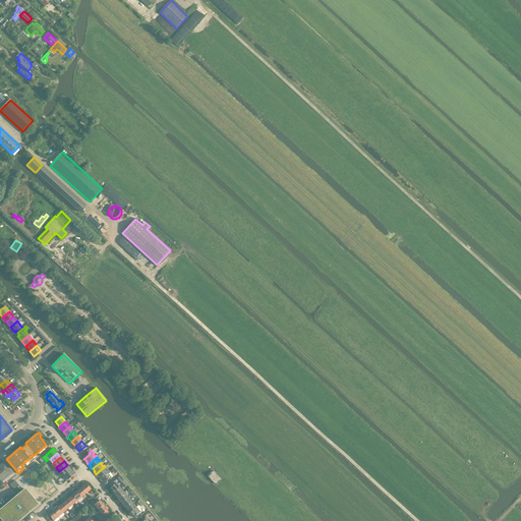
[(0,486),(2,489),(5,486),(1,481),(4,478),(12,472),(3,463),(2,464),(1,464),(0,465),(0,486)]
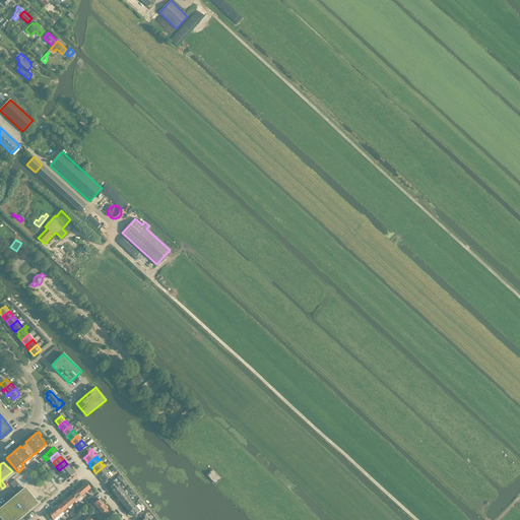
[(67,464),(59,470),(62,474),(70,468),(67,464)]
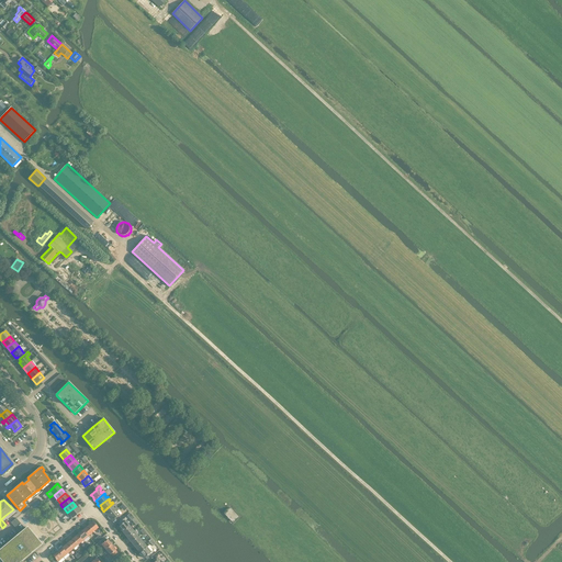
[(113,503),(104,510),(107,514),(105,514),(108,517),(109,516),(117,508),(116,507),(114,508),(113,506),(114,505),(113,503)]
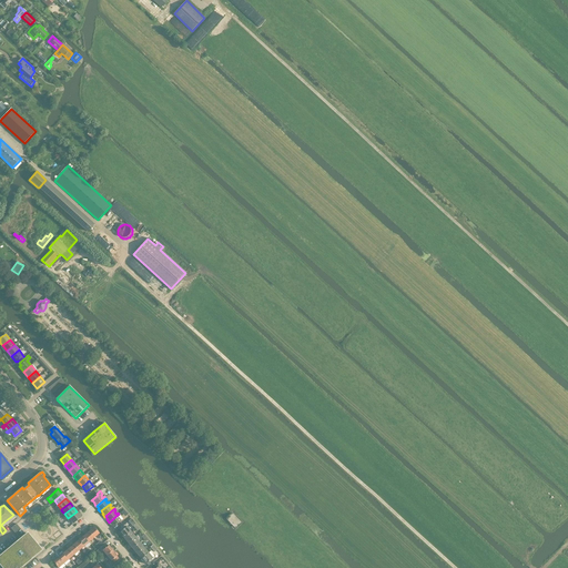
[(77,511),(68,518),(72,524),(74,523),(81,516),(77,511)]
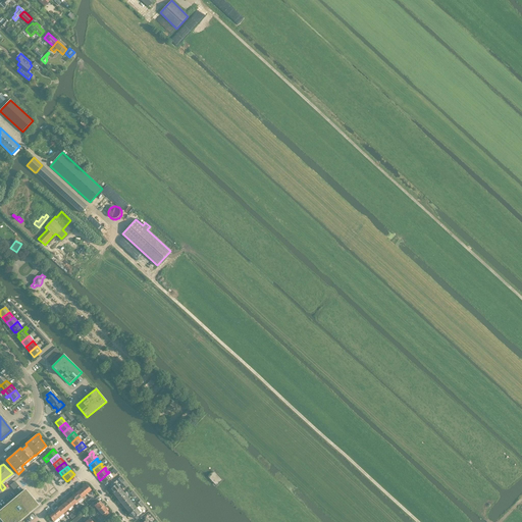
[(109,472),(101,479),(103,482),(102,482),(104,484),(111,478),(109,475),(110,474),(109,472)]
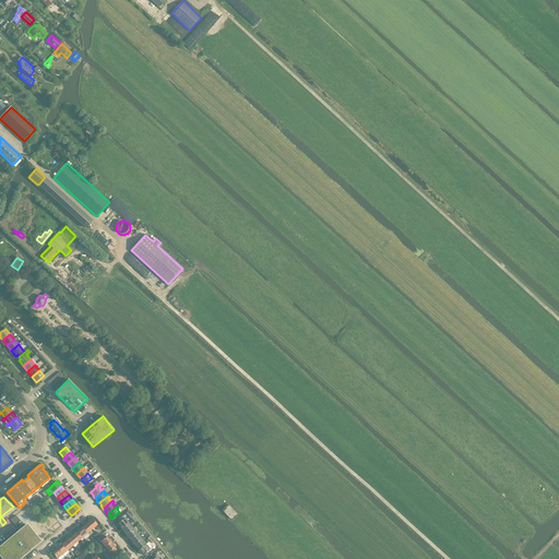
[(224,510),(229,515),(228,516),(230,519),(237,514),(228,506),(224,510)]
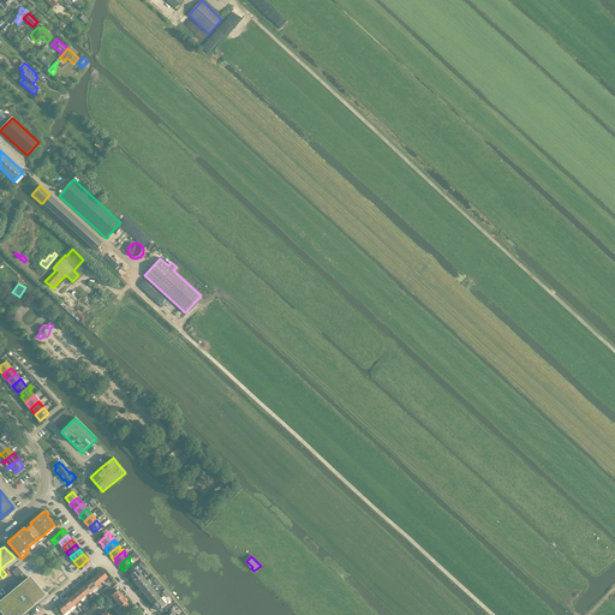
[(21,581),(27,577),(18,567),(12,572),(21,581)]
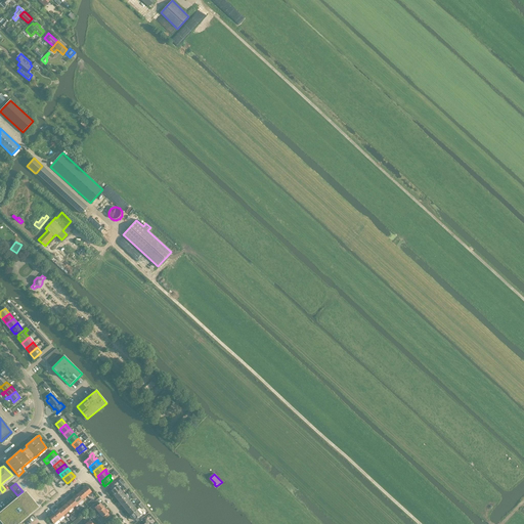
[(111,491),(115,496),(122,491),(117,485),(111,491)]
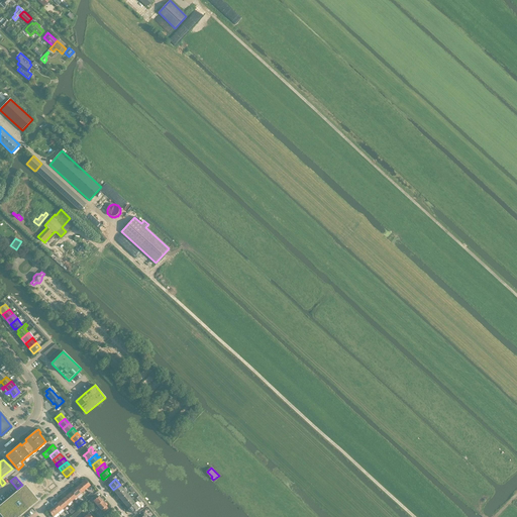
[(81,483),(86,489),(90,486),(85,480),(81,483)]
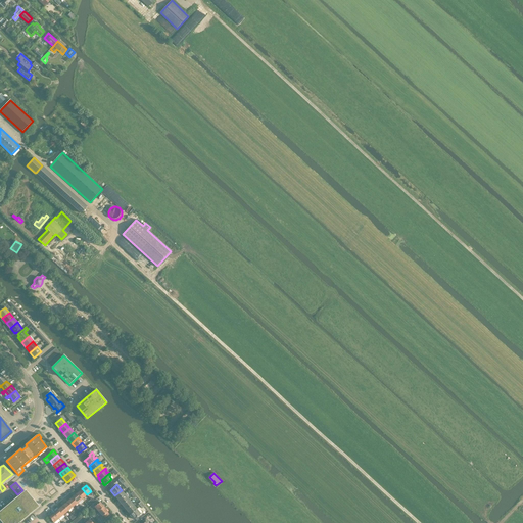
[(78,492),(83,498),(87,494),(82,488),(78,492)]
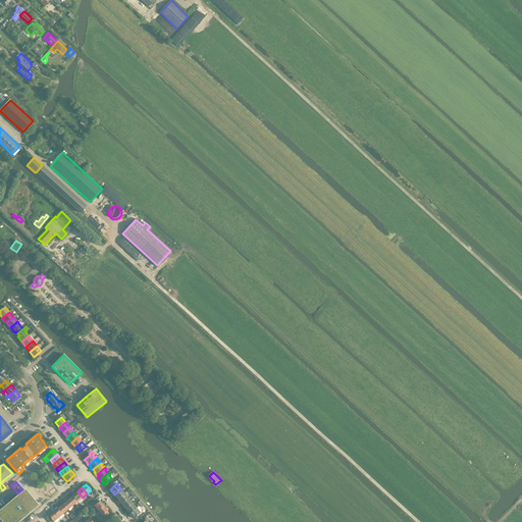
[(24,489),(0,510),(0,518),(3,521),(18,521),(39,506),(24,489)]
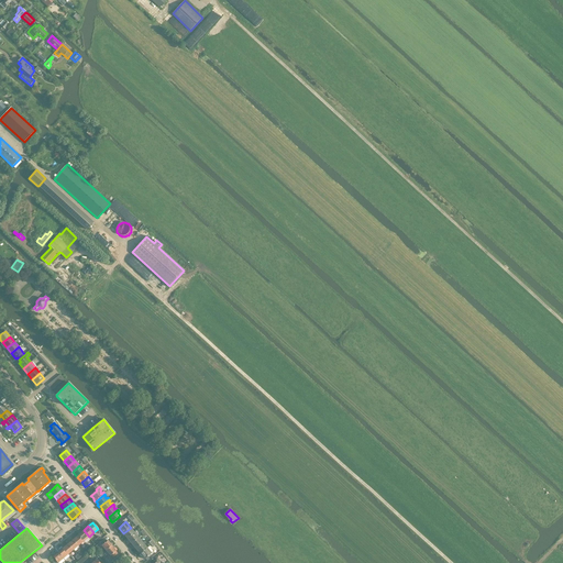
[(131,528),(123,533),(128,539),(134,532),(131,528)]
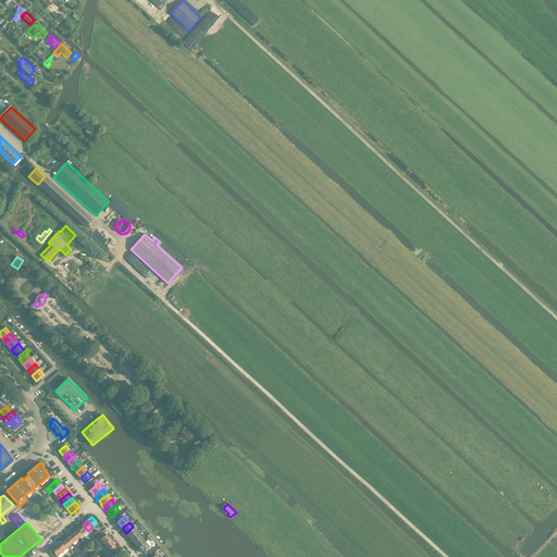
[(77,529),(83,535),(88,531),(83,524),(77,529)]
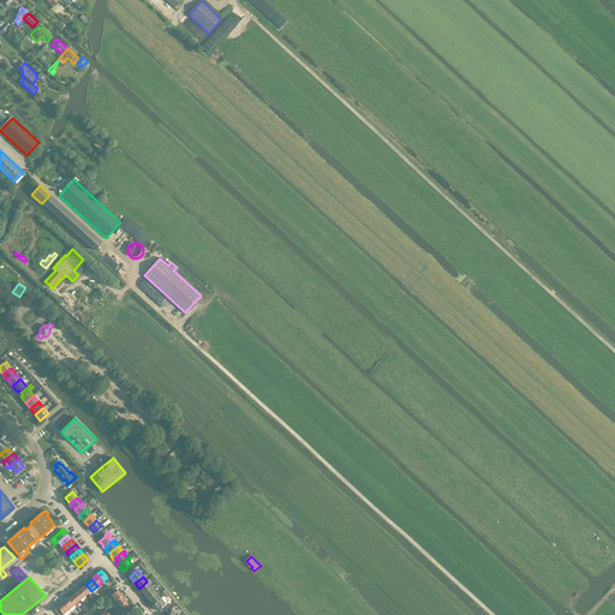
[(147,581),(139,589),(144,595),(151,587),(147,581)]
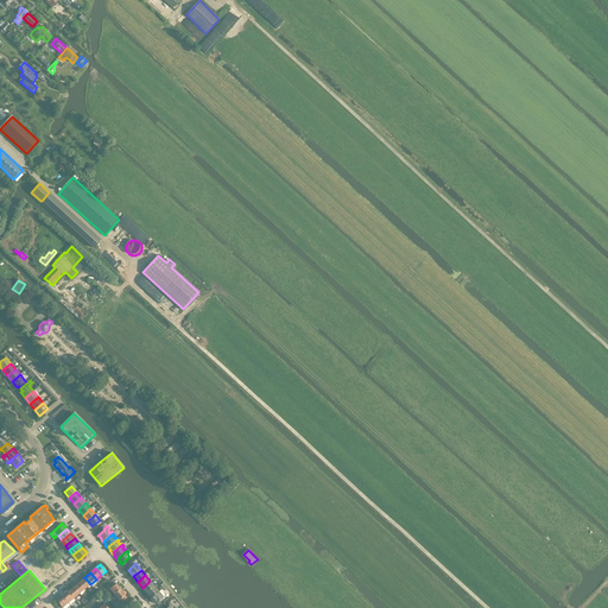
[(78,582),(84,589),(90,584),(84,577),(78,582)]
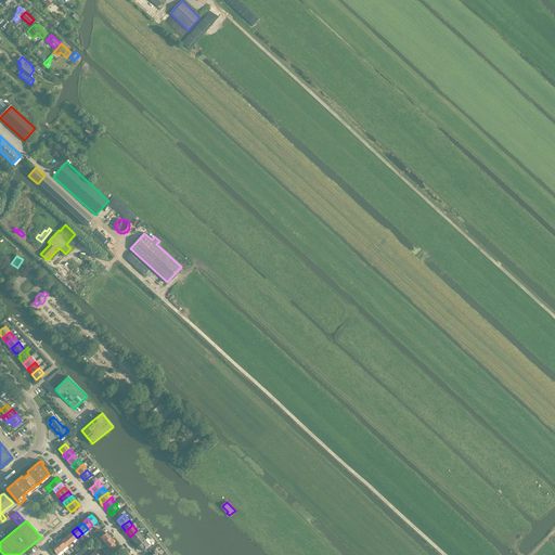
[(137,530),(130,537),(134,541),(141,536),(137,530)]
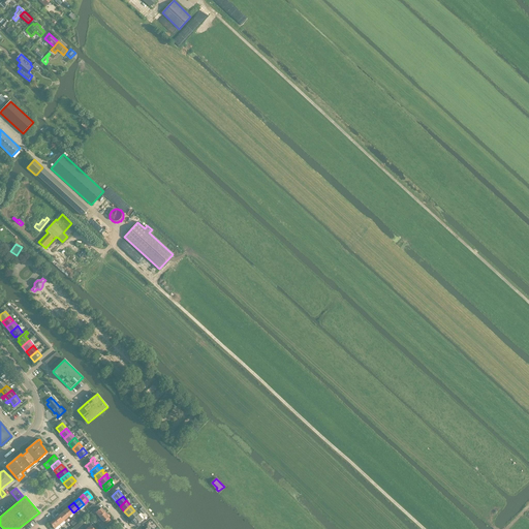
[(63,510),(68,517),(73,512),(68,506),(63,510)]
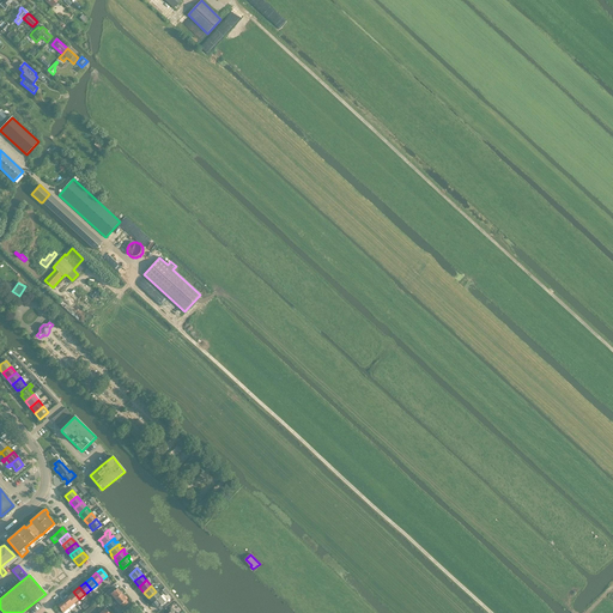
[(110,594),(115,600),(122,594),(117,588),(110,594)]
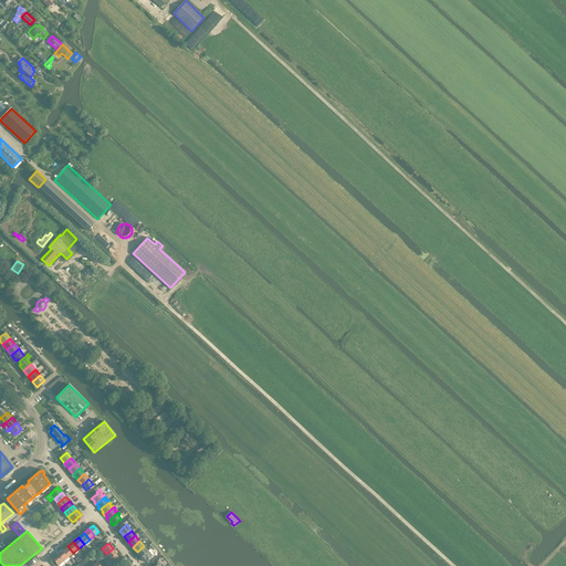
[(63,551),(69,557),(73,553),(67,546),(63,551)]
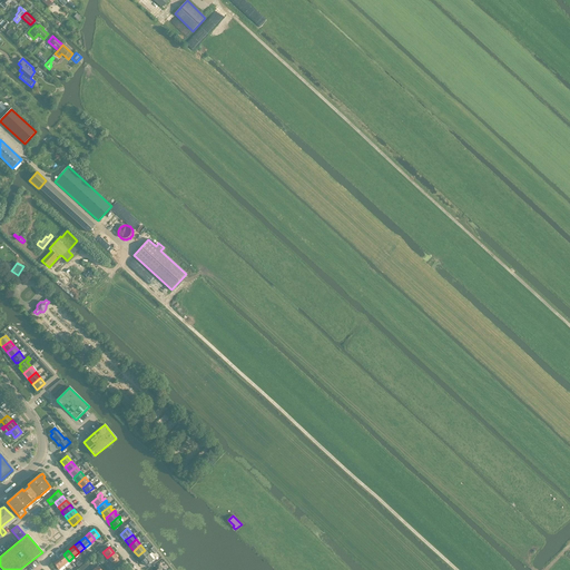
[(145,550),(138,556),(141,561),(149,554),(145,550)]
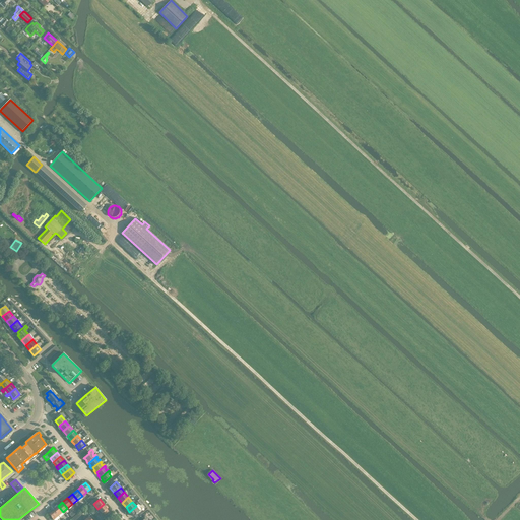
[(108,509),(104,504),(98,509),(102,514),(103,513),(105,515),(109,511),(107,509),(108,509)]
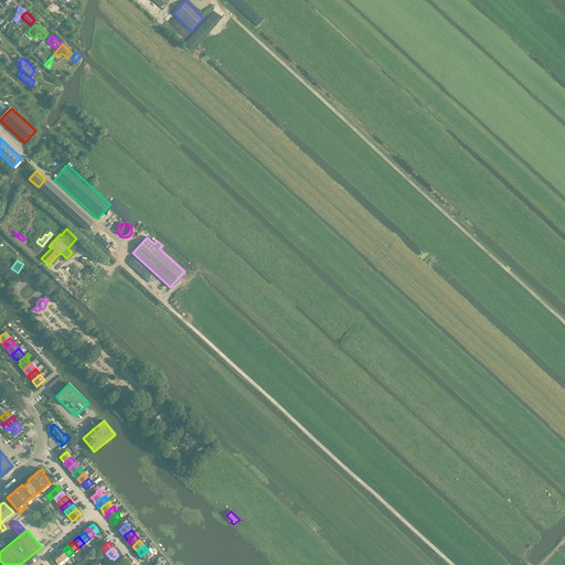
[(57,554),(63,561),(68,556),(63,550),(57,554)]
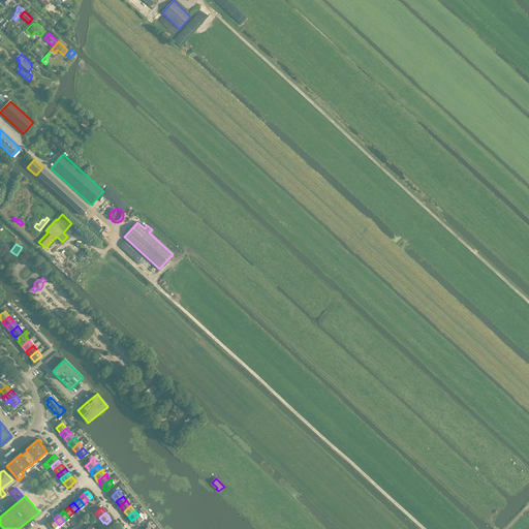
[(138,515),(131,521),(135,525),(143,520),(138,515)]
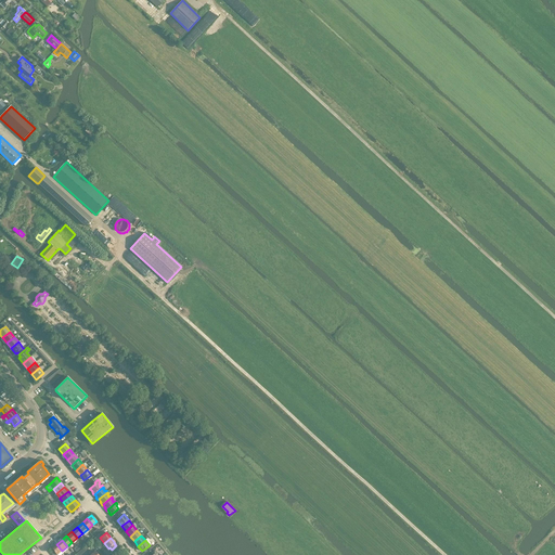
[(55,554),(56,554),(62,551),(56,544),(51,549),(55,554)]
